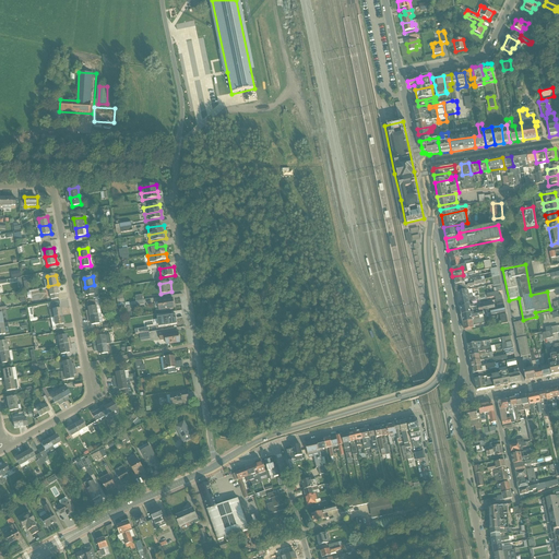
[(50,296),(59,294),(58,284),(48,286),(50,296)]
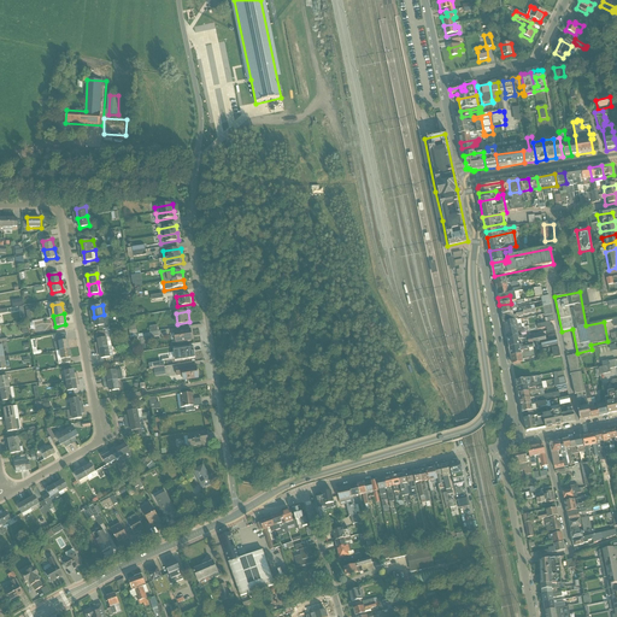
[(97,327),(106,325),(104,315),(94,317),(97,327)]
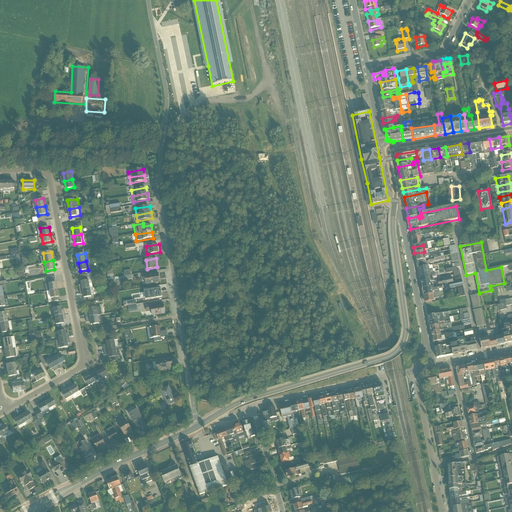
[(417,269),(427,267),(426,261),(415,262),(417,269)]
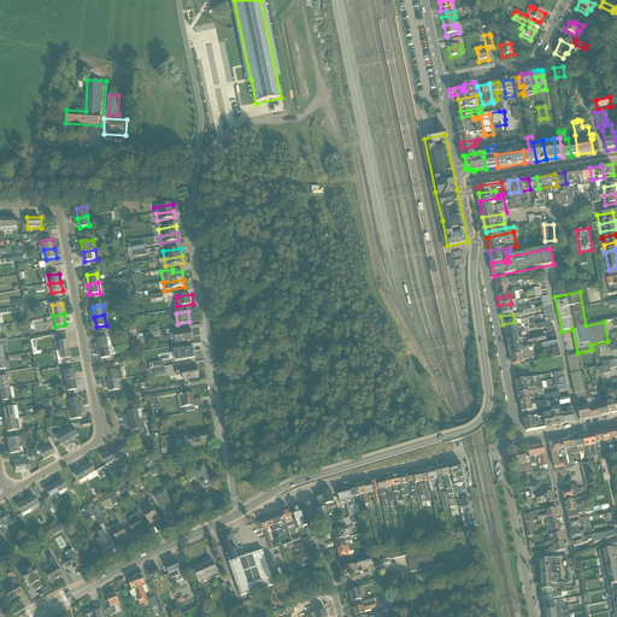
[(504,331),(516,330),(515,322),(503,324),(504,331)]
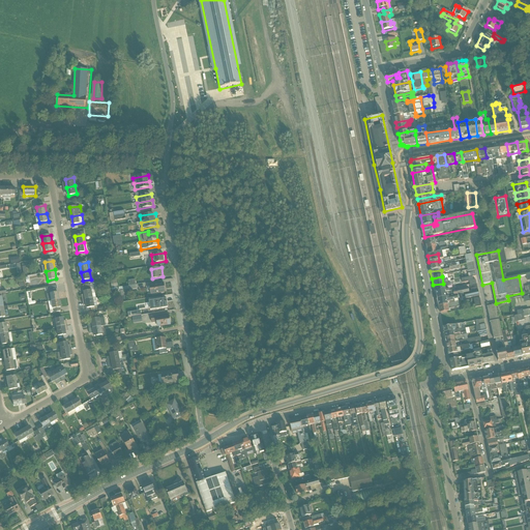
[(138,289),(137,277),(128,278),(129,290),(138,289)]
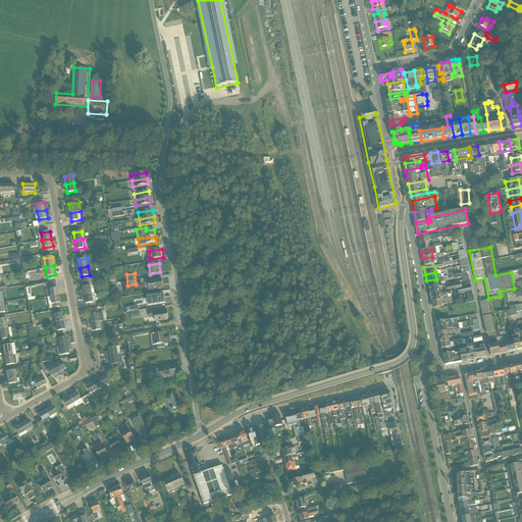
[(118,281),(117,274),(104,276),(105,283),(118,281)]
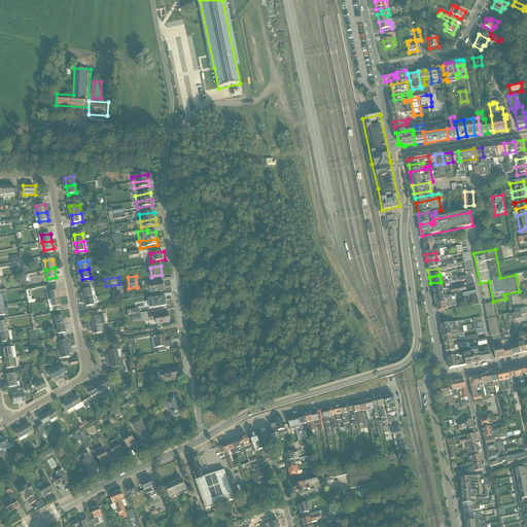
[(149,293),(165,290),(163,281),(148,284),(149,293)]
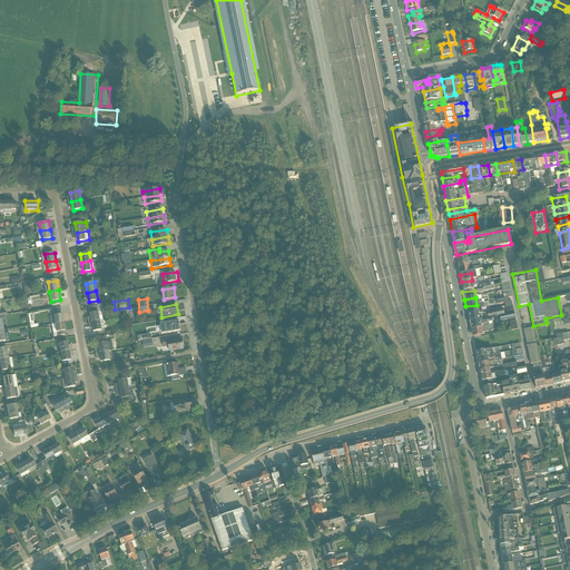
[(465,306),(467,315),(478,313),(477,305),(465,306)]
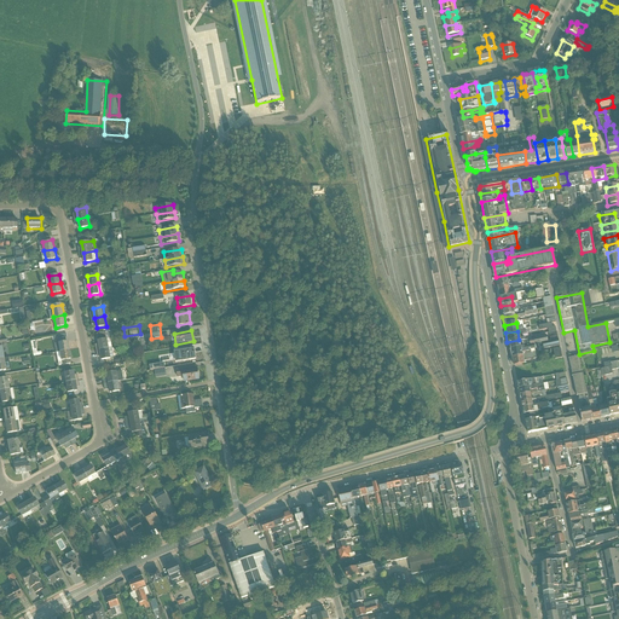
[(98,341),(100,351),(110,348),(108,339),(98,341)]
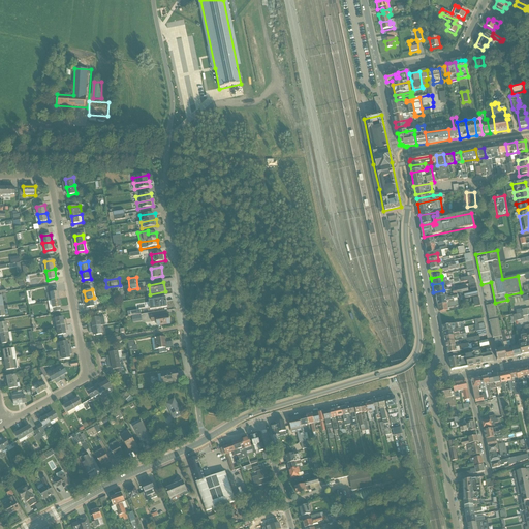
[(38,301),(35,301),(33,290),(29,291),(32,305),(39,304),(38,301)]
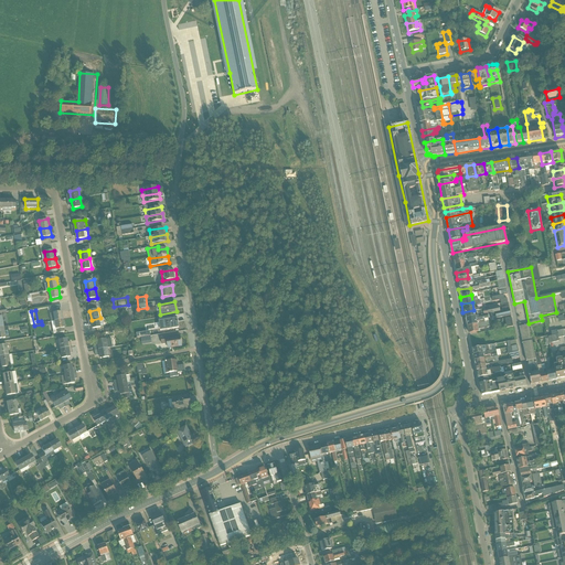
[(464,320),(475,318),(473,310),(462,312),(464,320)]
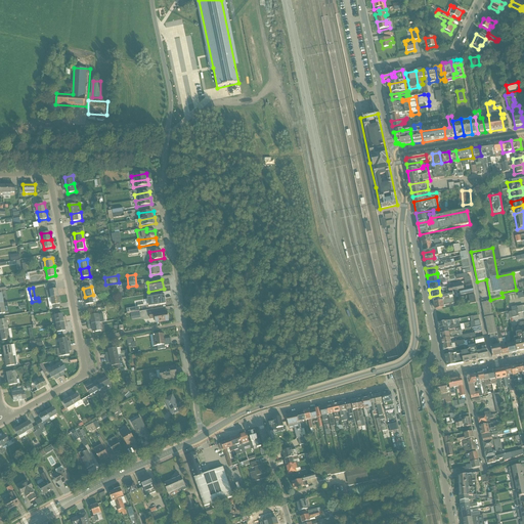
[(48,291),(50,297),(59,295),(58,289),(48,291)]
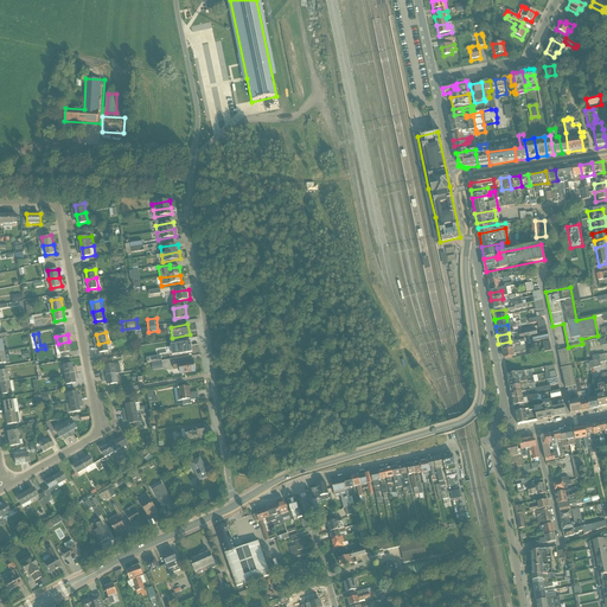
[(606,337),(583,343),(589,369),(601,366),(598,352),(606,350),(606,337)]
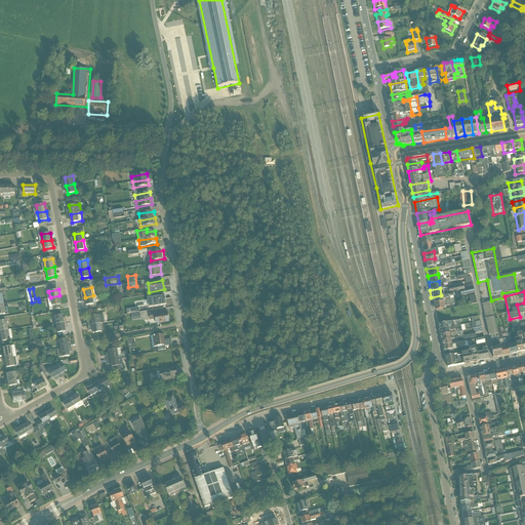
[(51,306),(62,304),(59,295),(50,297),(51,306)]
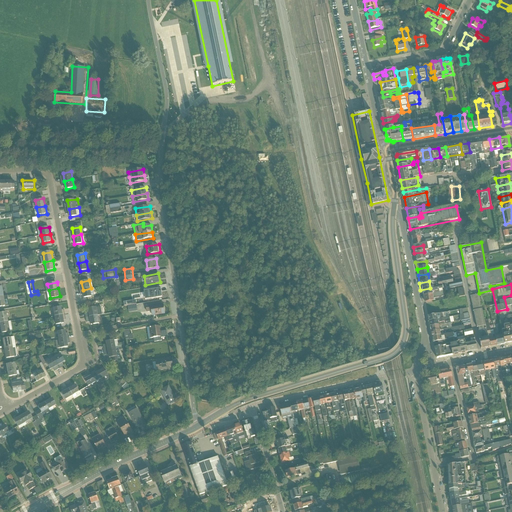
[(85,298),(92,296),(91,288),(83,290),(85,298)]
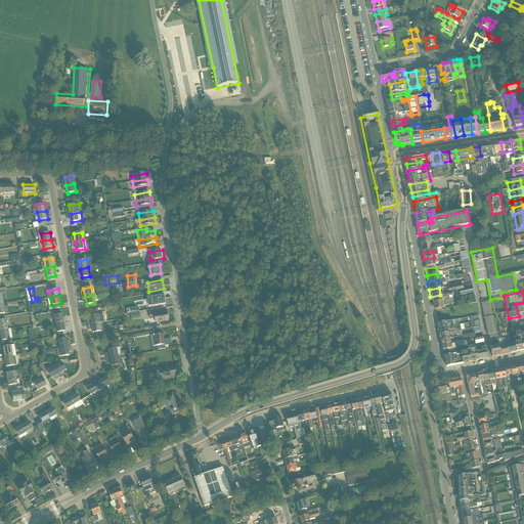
[(164,295),(145,297),(146,306),(165,304),(164,295)]
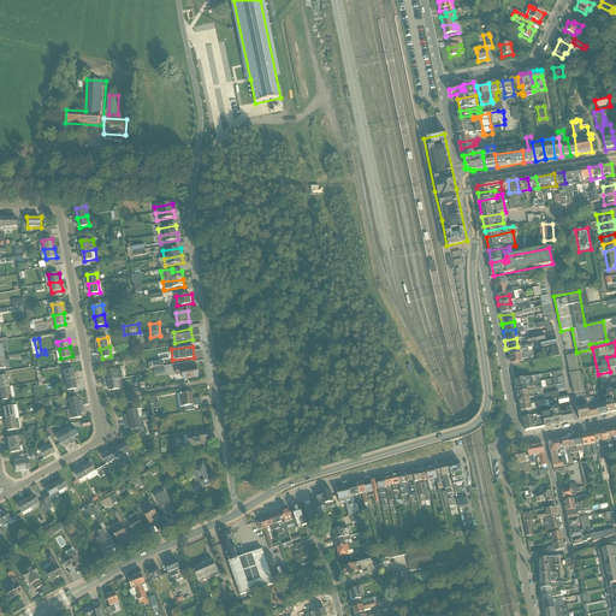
[(505,349),(508,357),(520,355),(517,347),(505,349)]
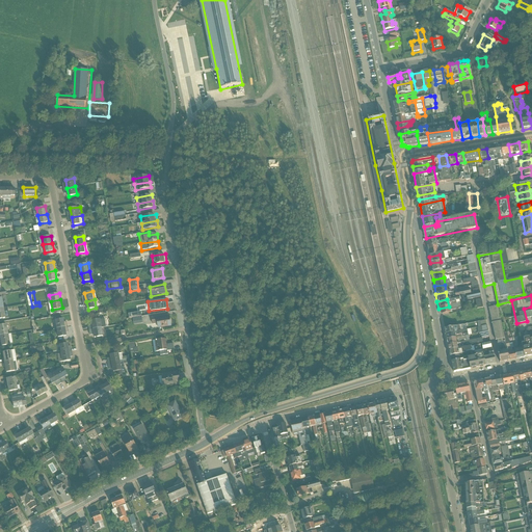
[(498,306),(488,308),(497,345),(498,349),(507,347),(498,306)]
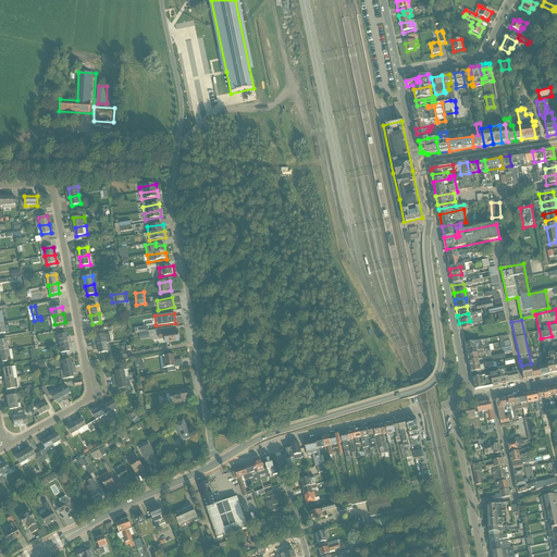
[(460,330),(471,329),(470,321),(459,323),(460,330)]
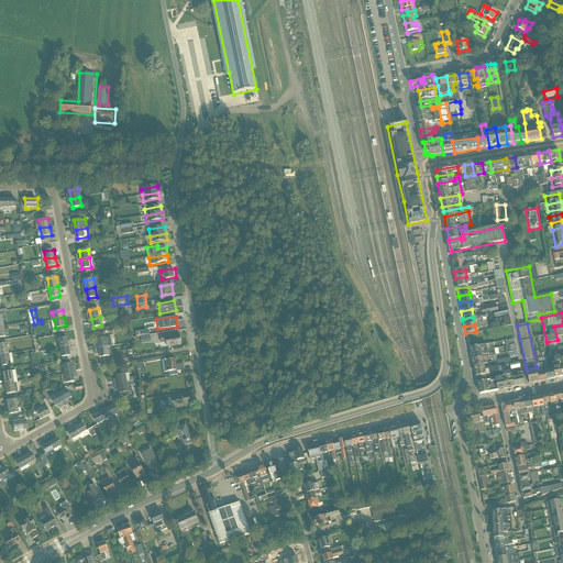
[(141,338),(144,337),(145,343),(155,342),(154,331),(141,332),(141,338)]
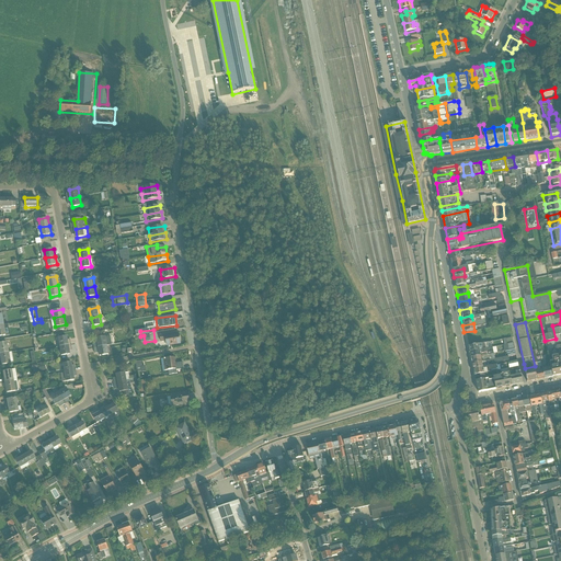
[(161,346),(180,343),(179,332),(159,334),(161,346)]
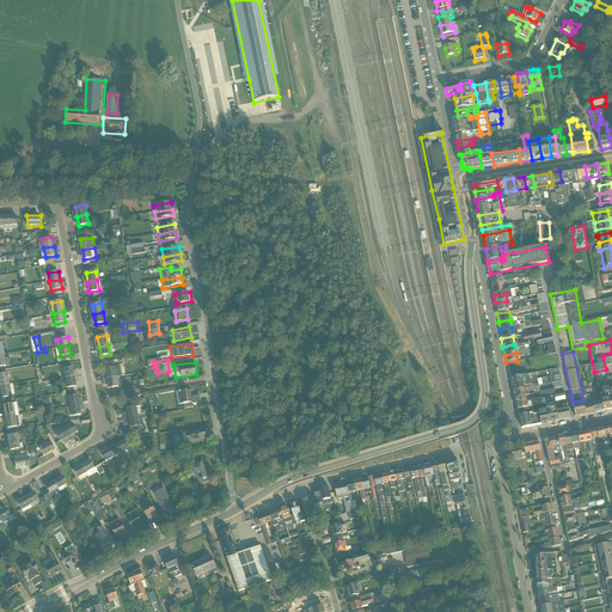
[(508,374),(519,372),(516,363),(506,366),(508,374)]
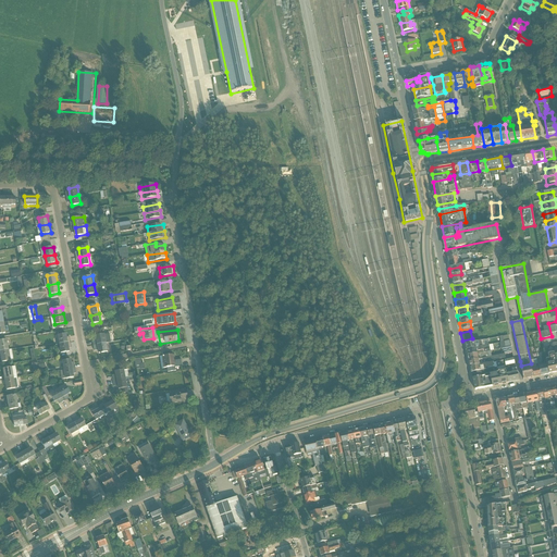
[(58,335),(60,345),(69,343),(67,333),(58,335)]
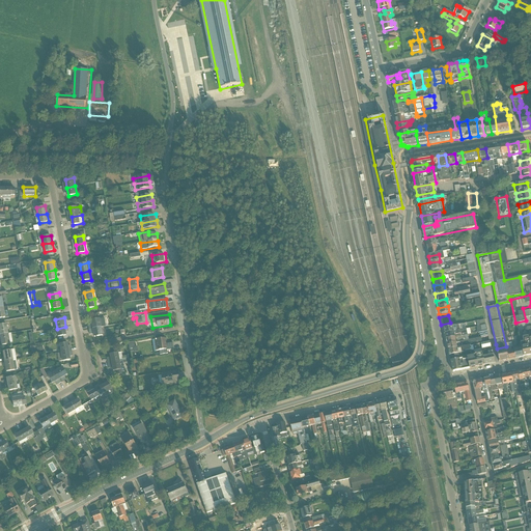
[(91,320),(93,329),(103,327),(101,318),(91,320)]
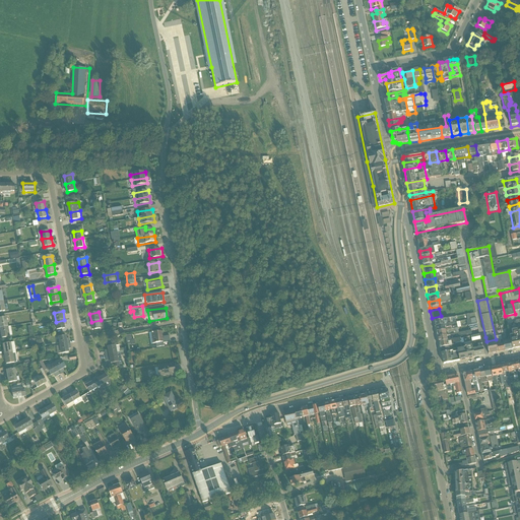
[(0,317),(0,327),(9,327),(7,317),(0,317)]
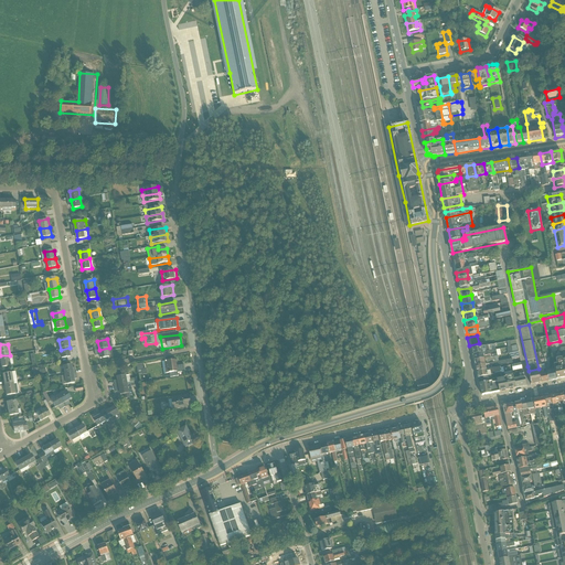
[(62,359),(72,358),(70,348),(61,350),(62,359)]
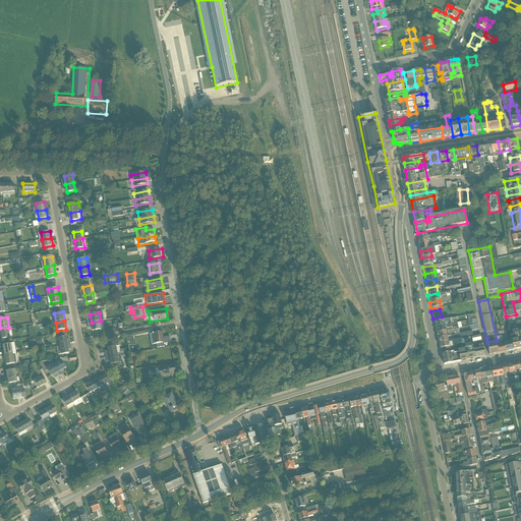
[(93,331),(102,329),(101,321),(92,323),(93,331)]
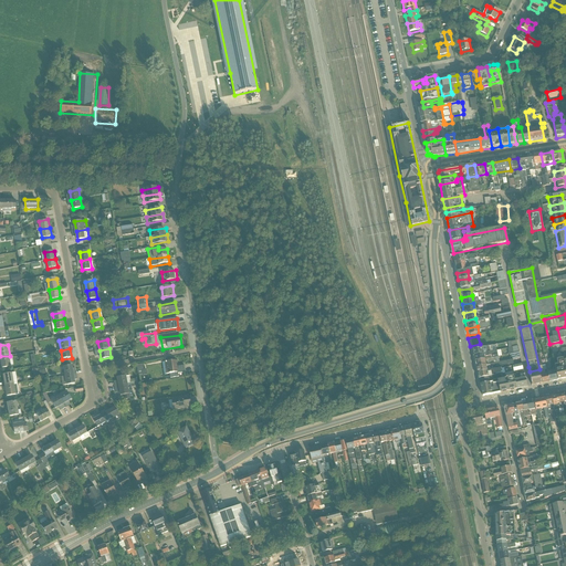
[(0,357),(2,368),(11,366),(10,356),(0,356),(0,357)]
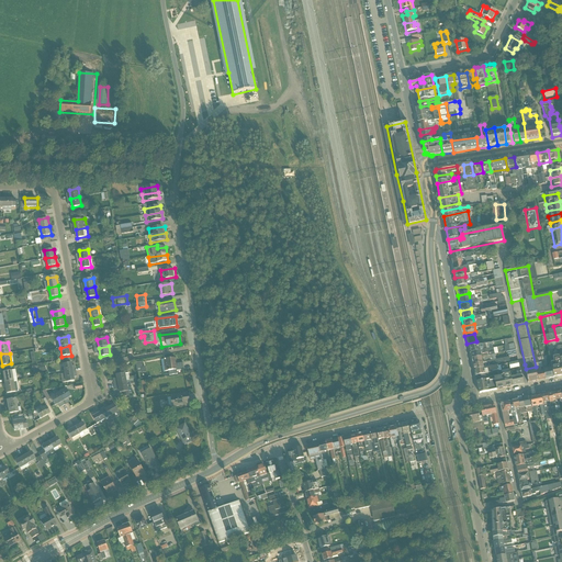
[(177,370),(182,370),(182,363),(176,364),(176,357),(160,359),(161,375),(177,374),(177,370)]
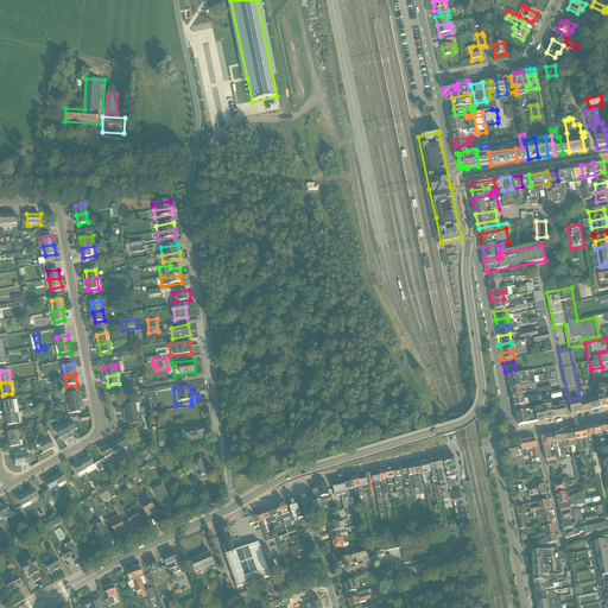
[(68,394),(70,405),(80,403),(78,392),(68,394)]
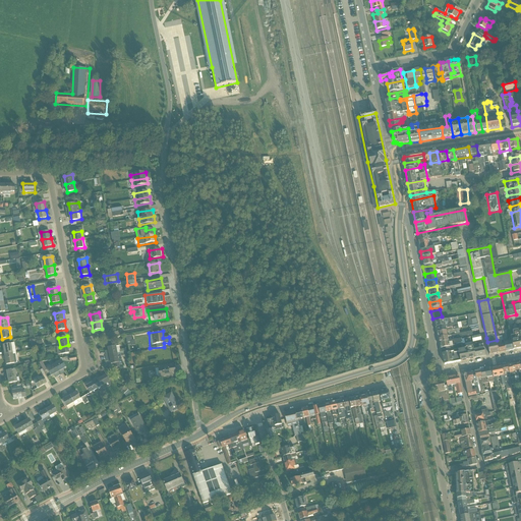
[(510,352),(519,350),(517,340),(508,343),(510,352)]
